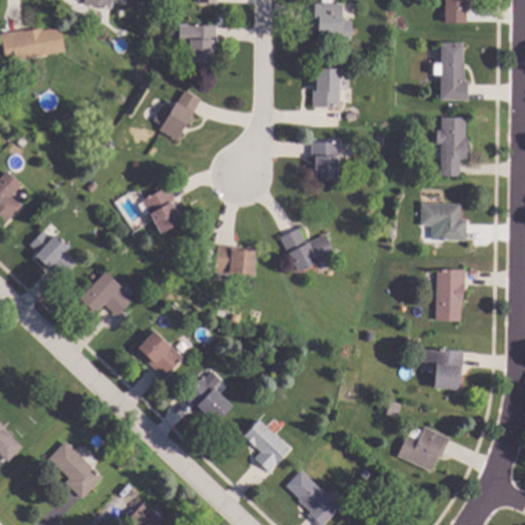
[(471,0),(471,9),(468,8),(468,23),(446,23),(446,0),(471,0)]
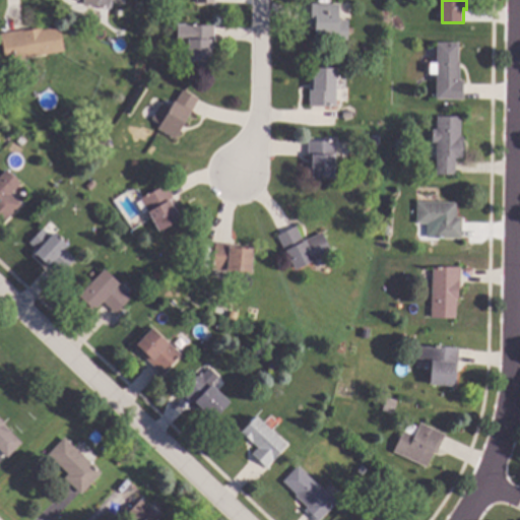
[(340,20),(349,20),(349,40),(316,40),(316,22),(312,22),(312,4),(340,4),(340,20)]
